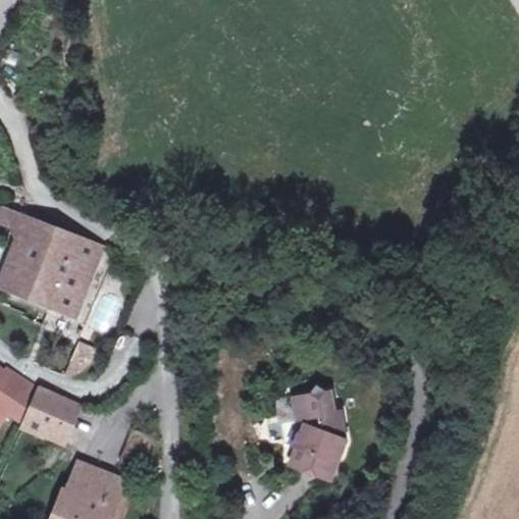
[(0,221),(9,223),(12,209),(0,206),(0,221)]
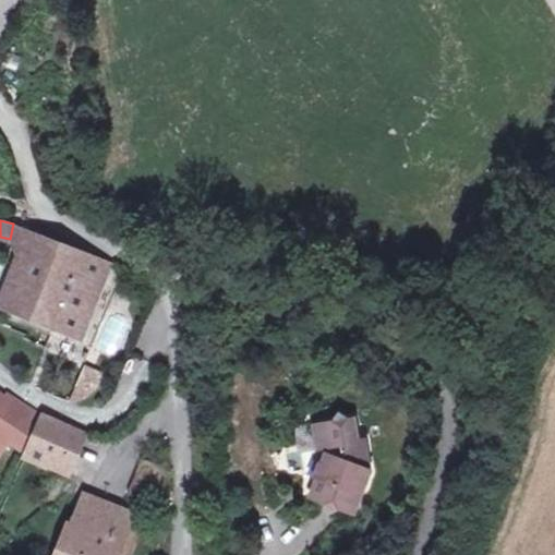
[(13,224),(10,239),(28,246),(34,231),(13,224)]
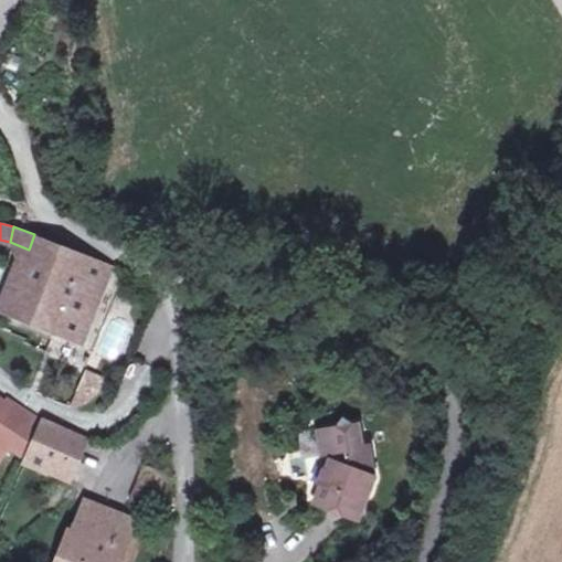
[(29,250),(4,313),(80,342),(110,265),(34,234),(29,250)]
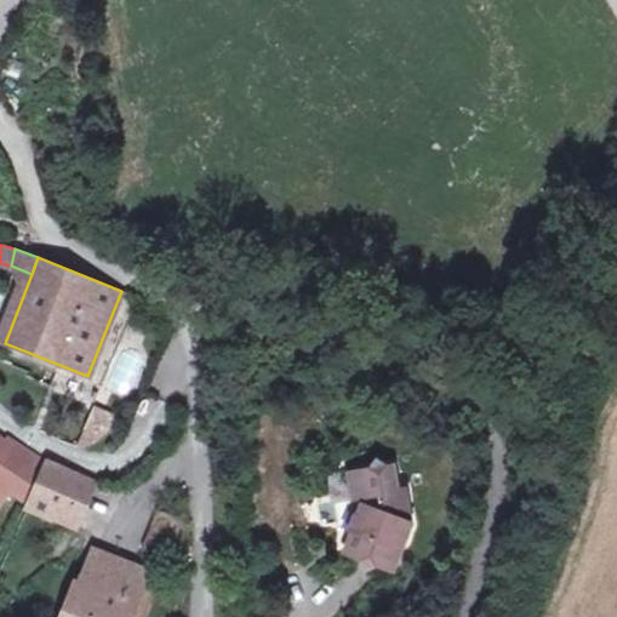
[(50,394),(43,432),(75,439),(80,418),(64,416),(68,396),(50,394)]
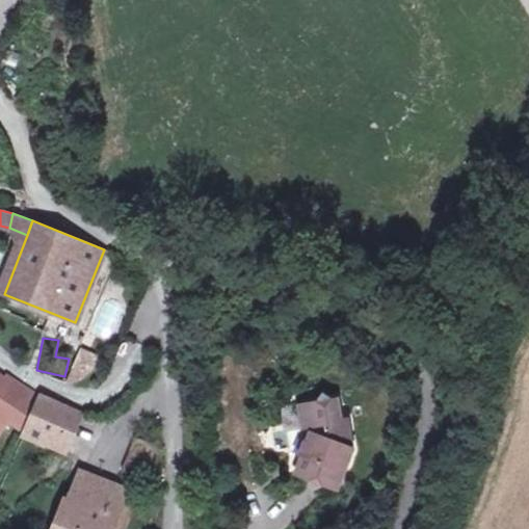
[(79,346),(63,381),(70,380),(73,379),(79,376),(85,371),(90,366),(95,361),(98,354),(79,346)]
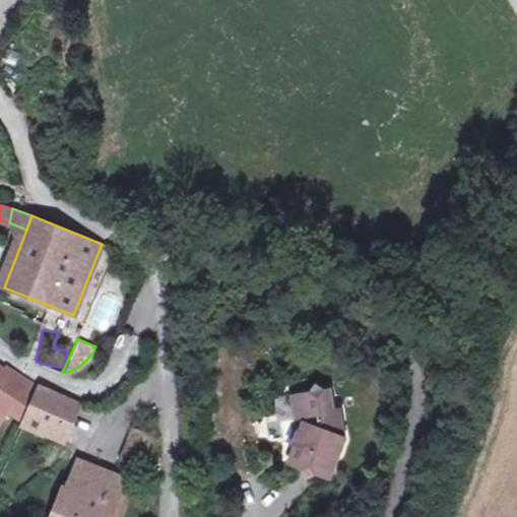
[(0,417),(6,408),(22,419),(38,384),(39,383),(6,364),(5,366),(0,362),(0,417)]
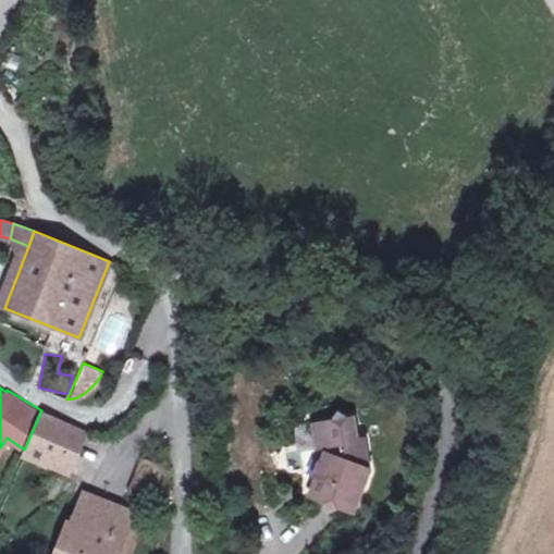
[(24,450),(23,452),(59,467),(76,426),(41,410),(40,411),(24,450)]
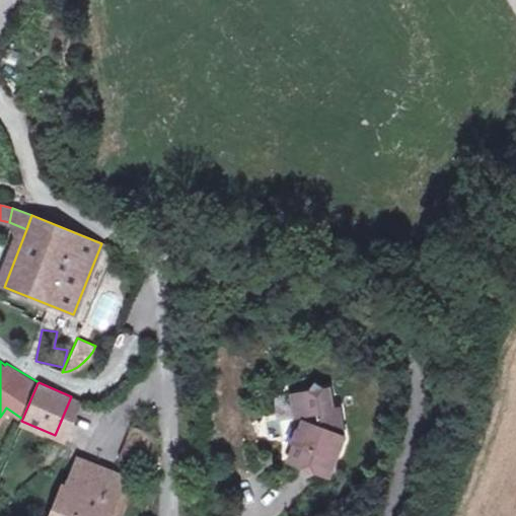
[(301,421),(287,459),(325,473),(340,436),(335,408),(328,409),(325,388),(291,394),(294,416),(306,414),(308,424),(301,421)]
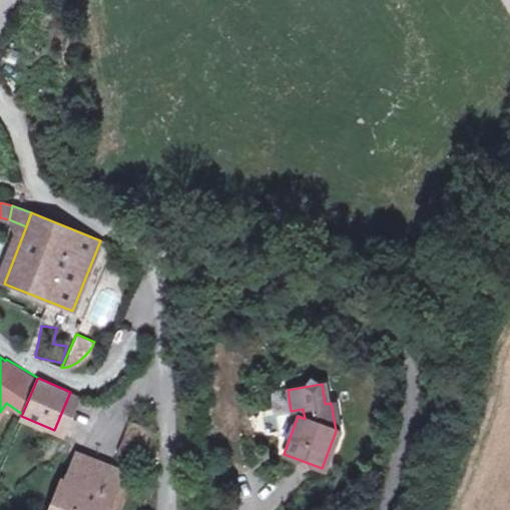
[(73,453),(62,480),(78,486),(88,459),(73,453)]
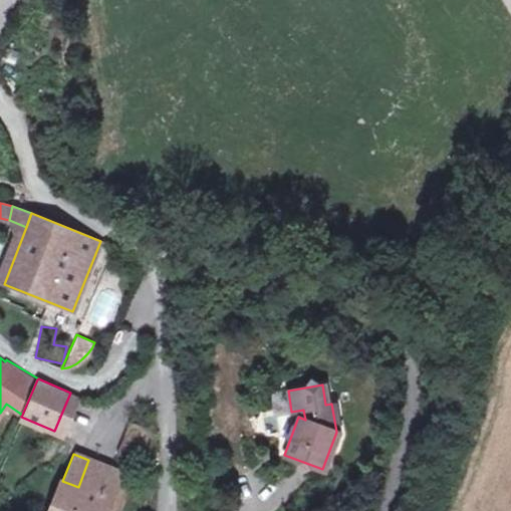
[(105,510),(121,472),(88,460),(78,487),(62,481),(51,510),(105,510)]
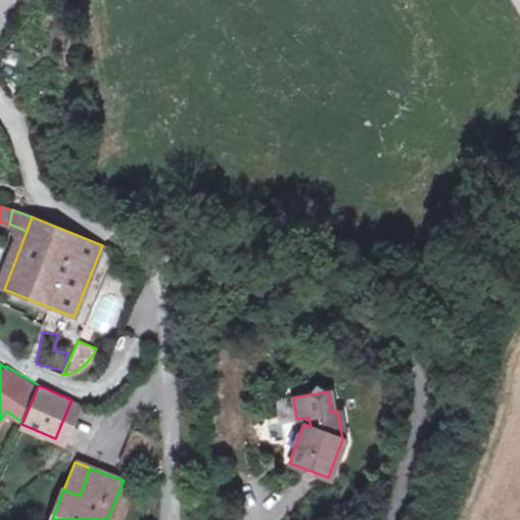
[(124,480),(107,519),(117,519),(132,483),(124,480)]
